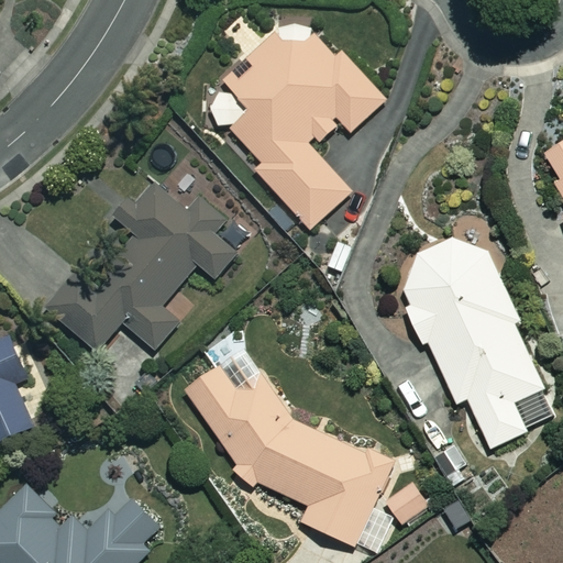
[(253,110),(232,130),(263,164),(256,170),(312,230),(353,191),(311,146),(340,120),(352,133),(387,101),(343,53),(338,58),(321,42),(313,42),(313,29),(274,30),(249,54),(258,65),(241,81),(233,73),(225,80),(253,110)]
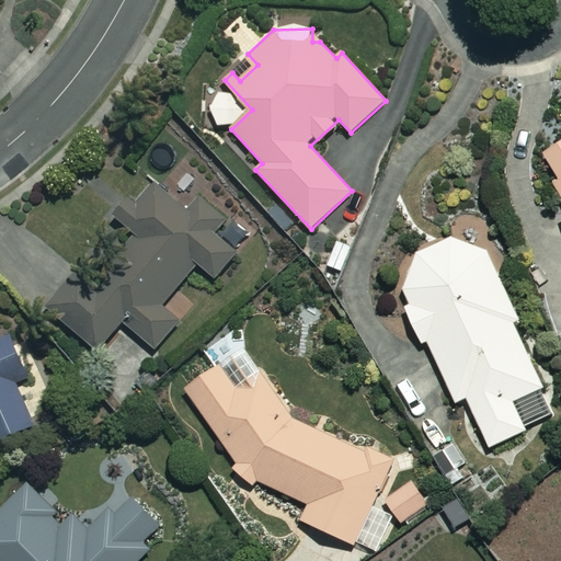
[(560,142),(544,153),(560,183),(556,185),(560,194),(560,142)]
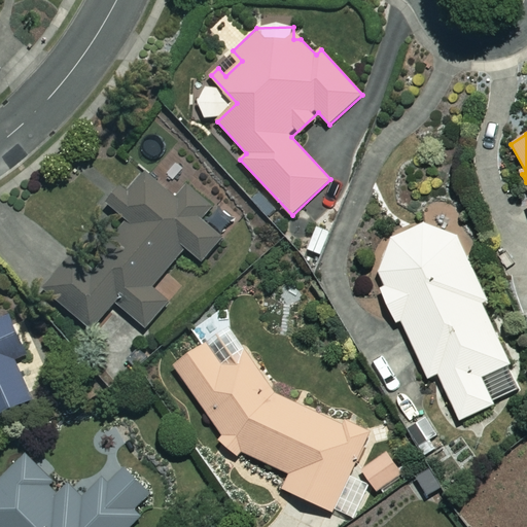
[(92,331),(112,305),(149,335),(175,304),(155,287),(185,250),(205,267),(243,218),(184,171),(172,186),(151,170),(132,194),(124,187),(110,205),(128,218),(83,273),(74,266),(49,296),(92,331)]
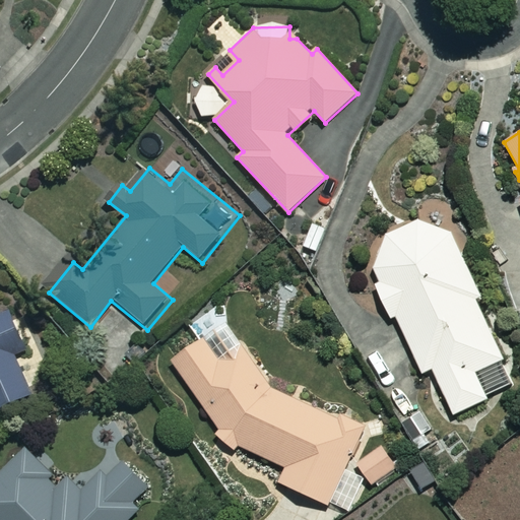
[(383,282),(377,285),(392,319),(398,317),(424,375),(435,370),(454,415),(489,400),(476,372),(504,360),(478,300),(482,299),(444,211),(388,236),(375,263),(383,282)]
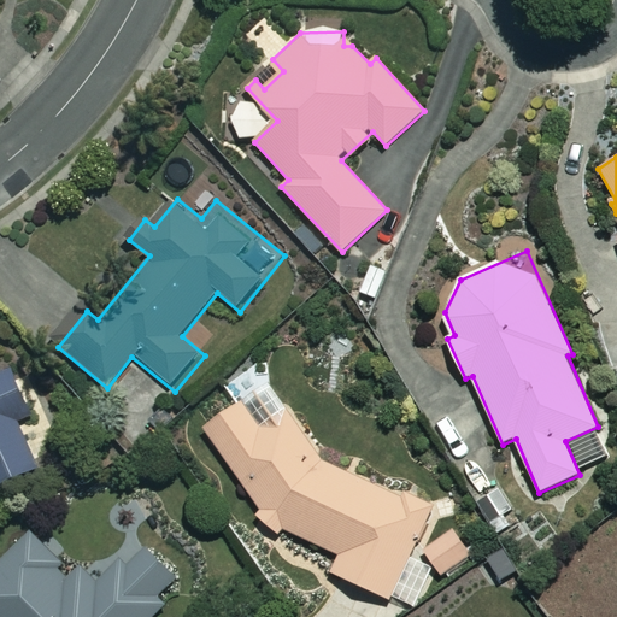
[(0,372),(0,486),(39,469),(18,422),(33,416),(12,369),(0,372)]
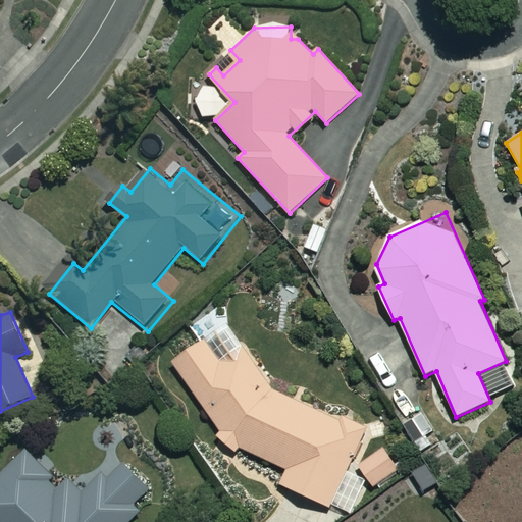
[(284,394),(248,344),(224,361),(208,340),(174,364),(223,431),(218,437),(236,453),(240,448),(290,471),(283,485),(331,508),(366,432),(284,394)]
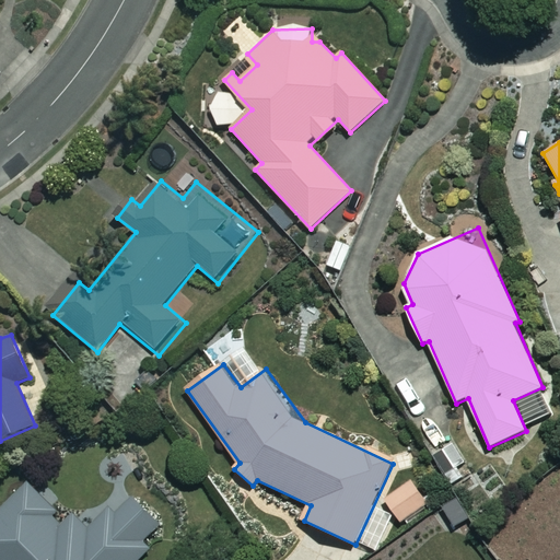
[(69,520),(31,481),(0,511),(0,559),(135,559),(165,529),(128,492),(92,528),(76,513),(69,520)]
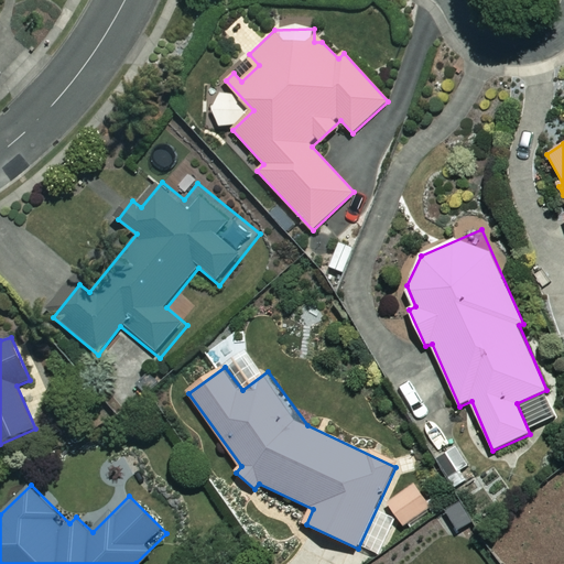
[(433,510),(416,485),(390,502),(405,527),(433,510)]
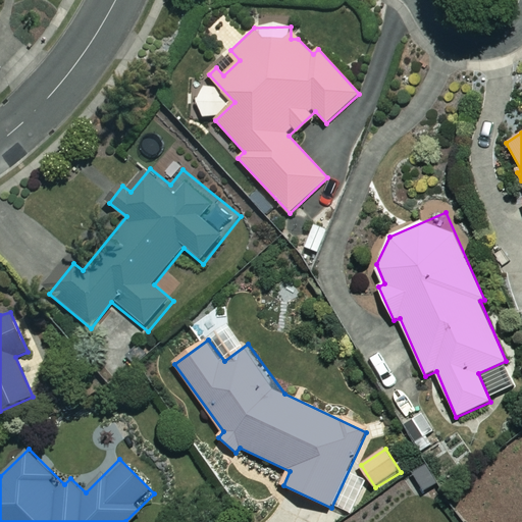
[(437,482),(425,464),(408,475),(419,493),(437,482)]
